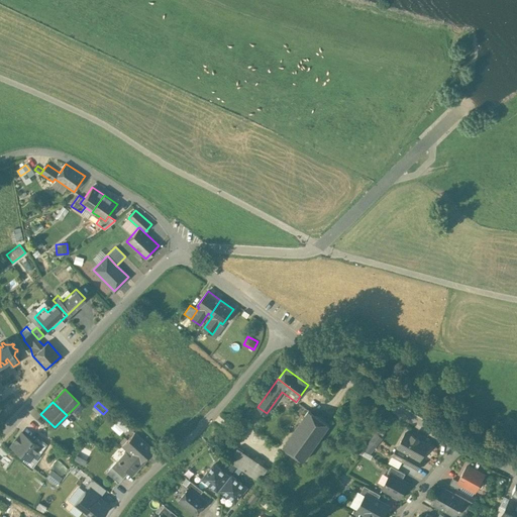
[(309,409),(283,446),(304,460),(329,424),(309,409)]
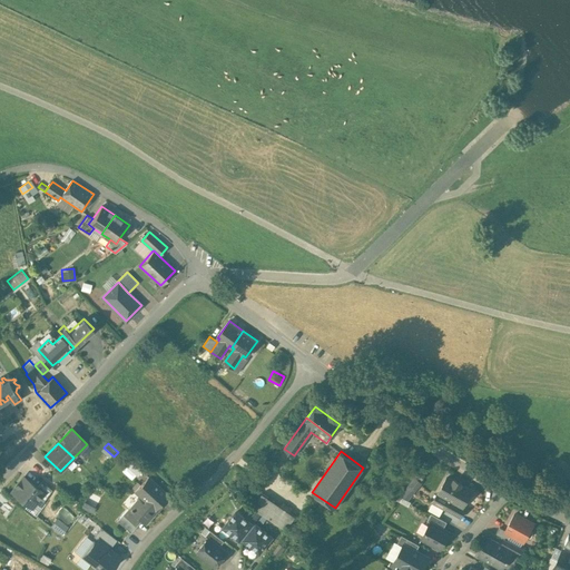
[(408,501),(422,482),(413,474),(397,493),(408,501)]
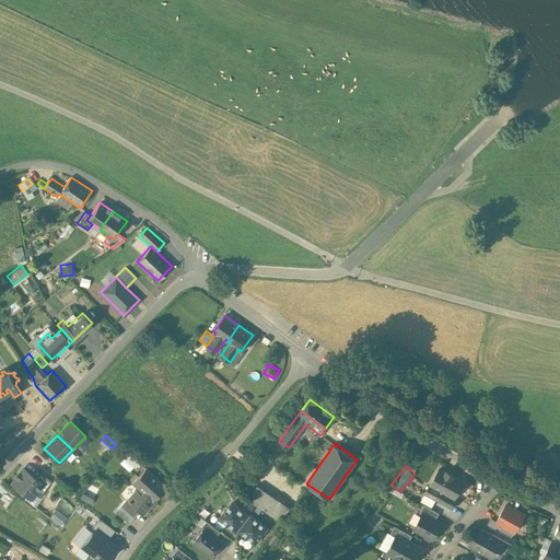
[(140,493),(135,489),(126,499),(127,500),(127,501),(138,511),(141,514),(158,497),(156,494),(164,486),(144,467),(131,482),(141,492),(140,493)]
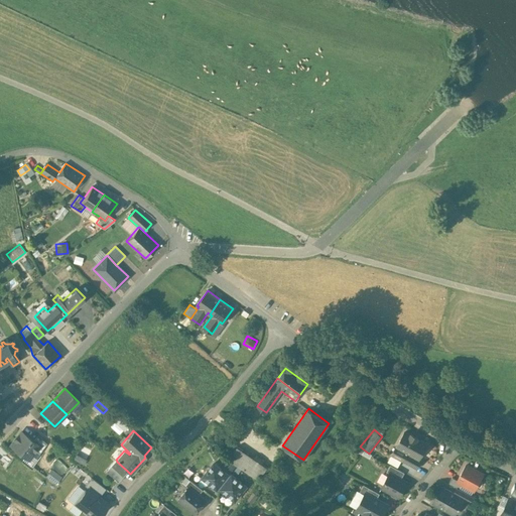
[(33,441),(21,431),(18,435),(14,439),(15,439),(11,445),(28,459),(35,450),(39,445),(33,441)]
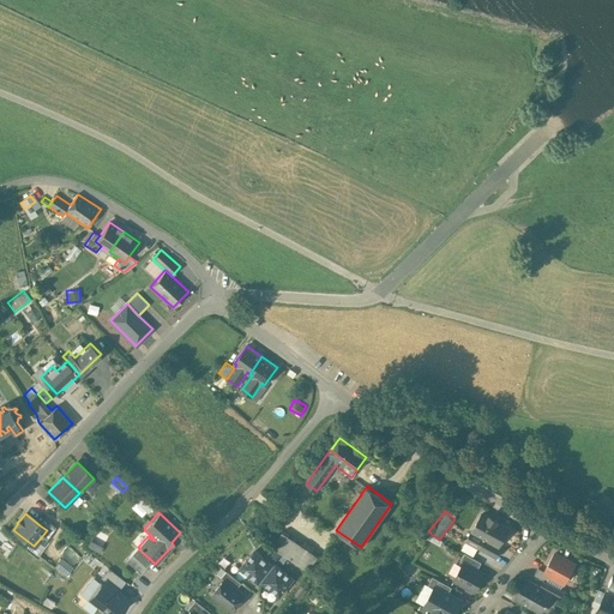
[(488,517),(482,513),(467,541),(479,548),(485,537),(495,543),(497,543),(500,537),(504,536),(509,528),(498,522),(498,521),(489,516),(488,517)]
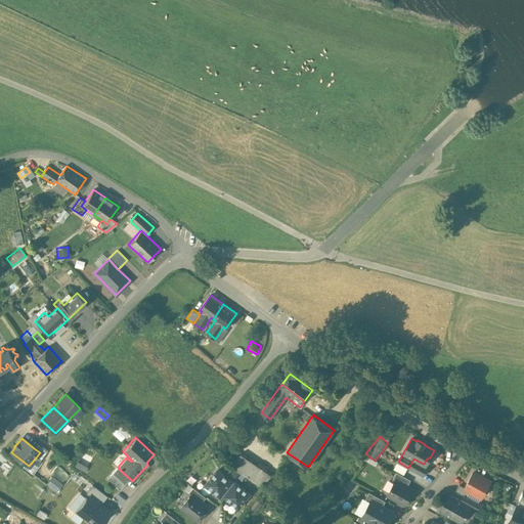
[(48,450),(38,443),(34,448),(40,452),(36,457),(40,461),(48,450)]
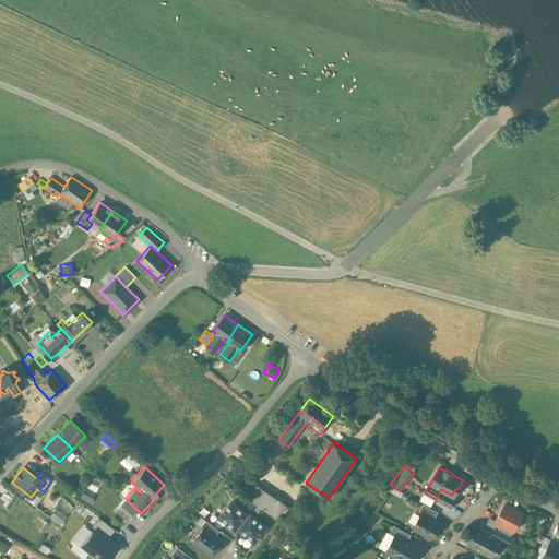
[(289,507),(258,484),(248,497),(280,520),(289,507)]
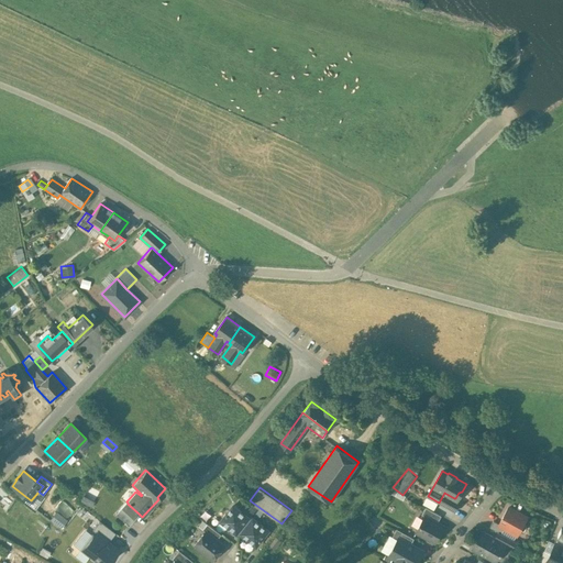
[(454,498),(444,493),(439,503),(454,511),(460,501),(455,498),(454,498)]
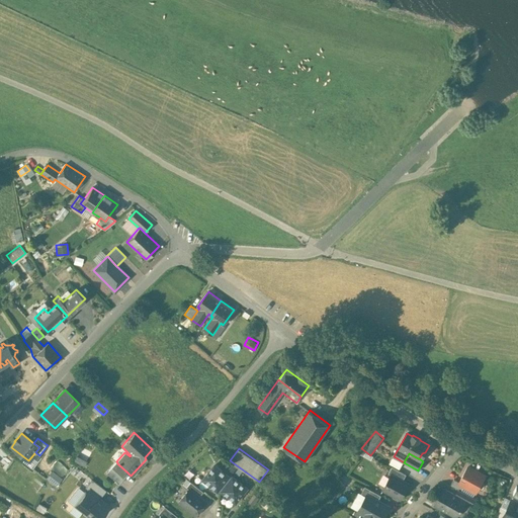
[(117,462),(116,461),(110,467),(122,479),(127,472),(117,463),(117,462)]
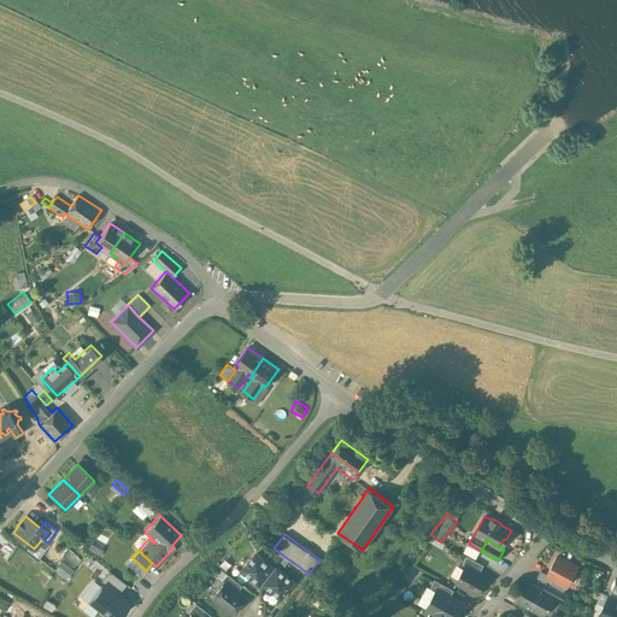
[(256,553),(242,570),(259,583),(262,581),(271,569),(272,566),(256,553)]
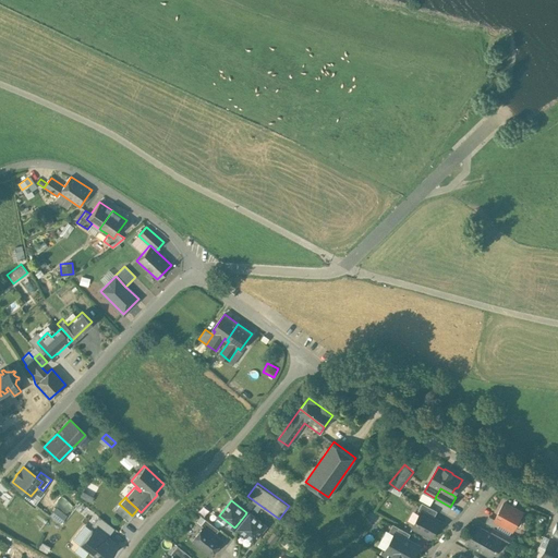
[(437,511),(422,502),(419,509),(421,511),(422,510),(434,518),(437,511)]
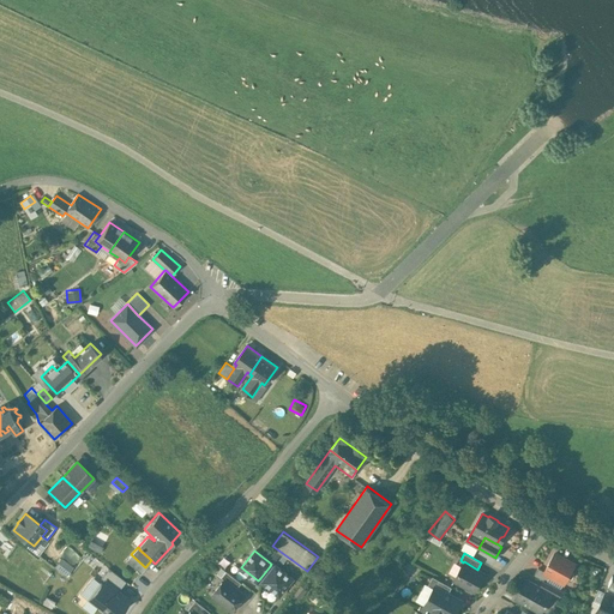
[(545,571),(545,572),(551,576),(564,583),(567,577),(567,578),(571,577),(573,573),(572,570),(571,570),(575,564),(554,553),(545,571)]
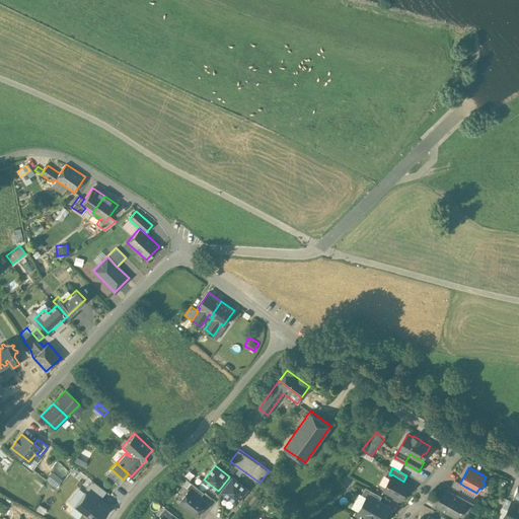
[(123,479),(110,468),(105,474),(119,485),(123,479)]
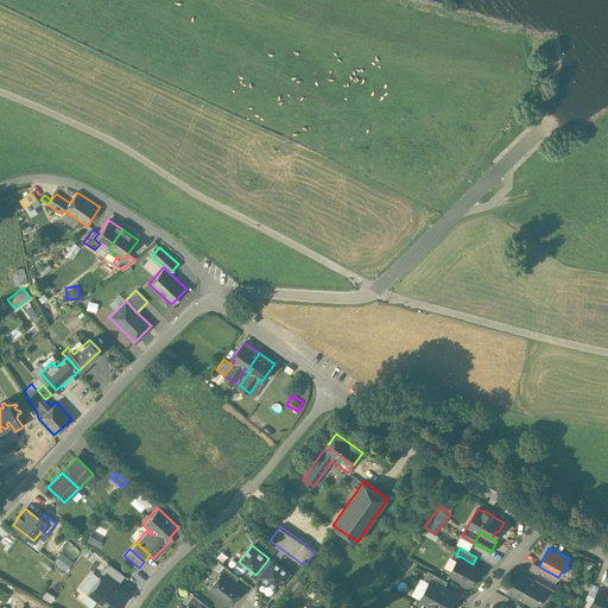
[(61,551),(55,561),(67,569),(73,561),(61,551)]
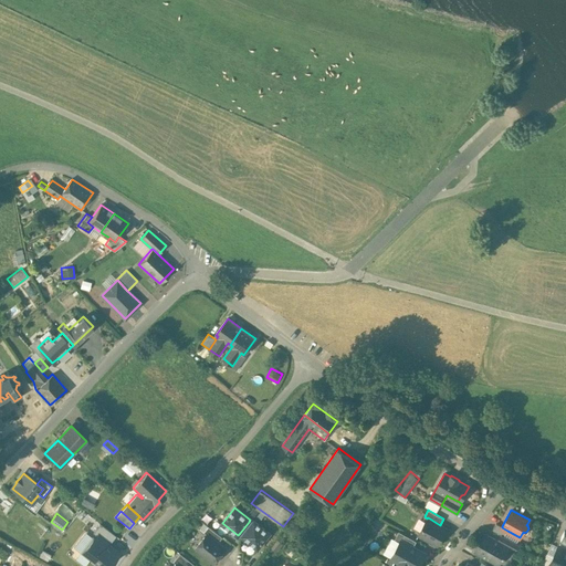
[(440,525),(428,517),(427,519),(419,534),(437,544),(446,528),(440,525)]
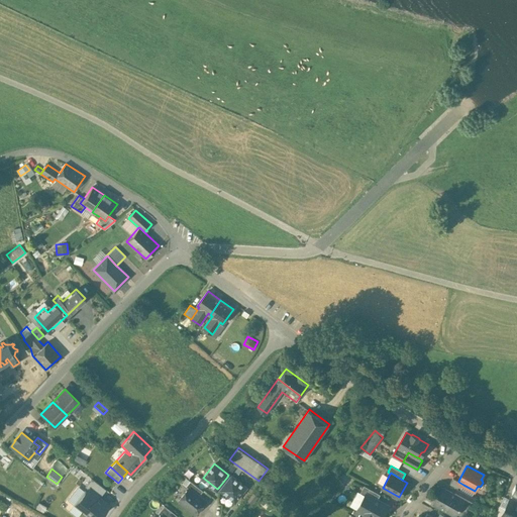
[(232,475),(230,479),(227,477),(219,487),(222,488),(221,490),(235,501),(246,487),(232,475)]
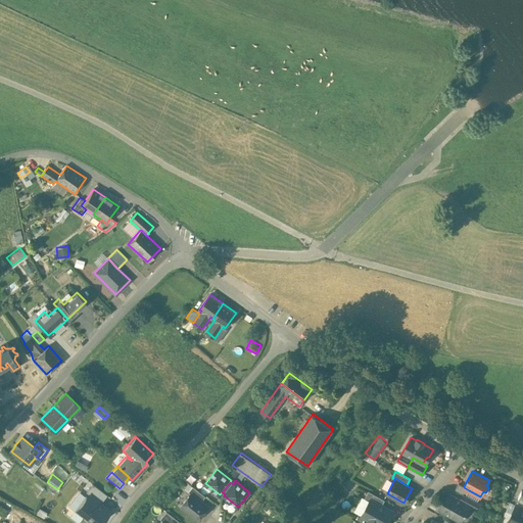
[(464,486),(459,483),(455,489),(463,493),(466,495),(469,490),(464,487),(464,486)]
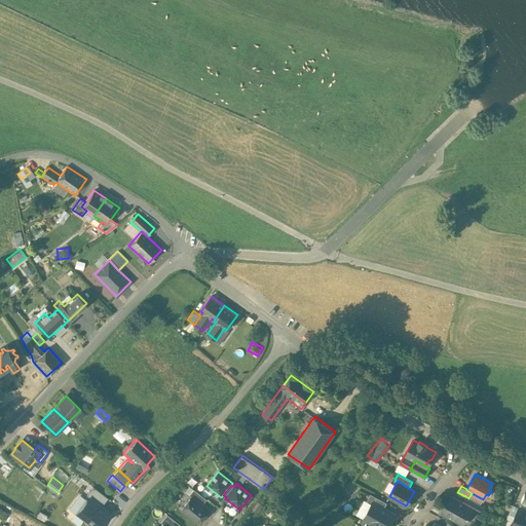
[(108,497),(94,487),(86,495),(89,498),(87,501),(85,499),(76,513),(94,525),(97,525),(101,521),(104,523),(111,514),(101,506),(108,497)]
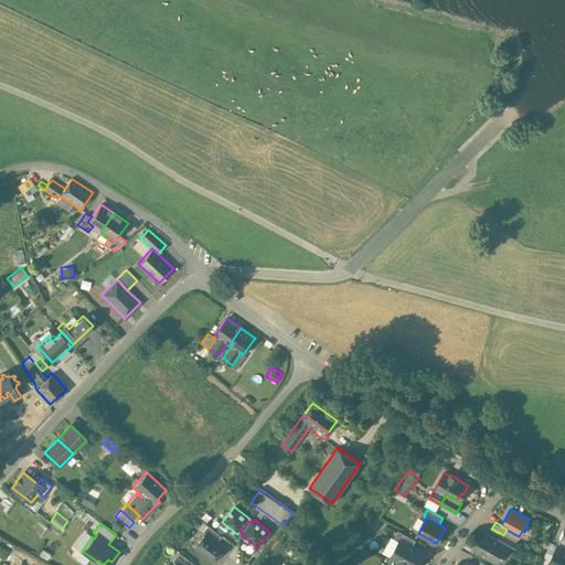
[(222,535),(209,525),(204,531),(206,533),(206,532),(219,541),(222,535)]
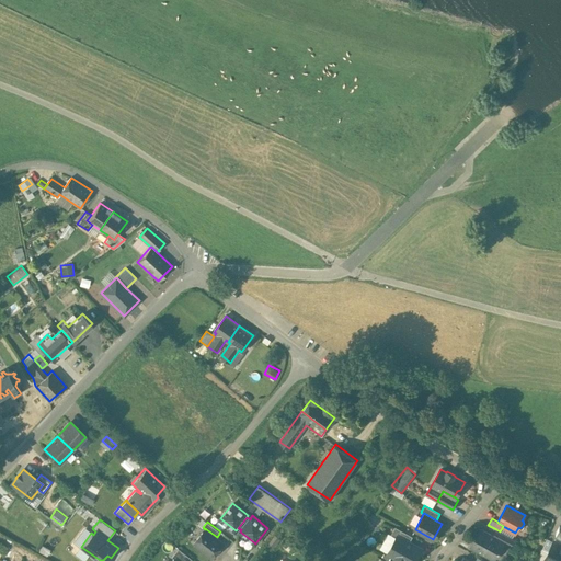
[(400,529),(396,526),(391,534),(397,537),(398,535),(410,541),(413,536),(400,529)]
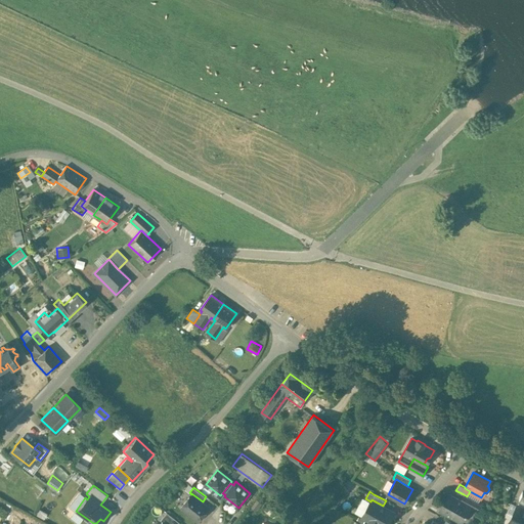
[(203,501),(191,493),(191,494),(181,507),(199,520),(209,507),(203,501)]
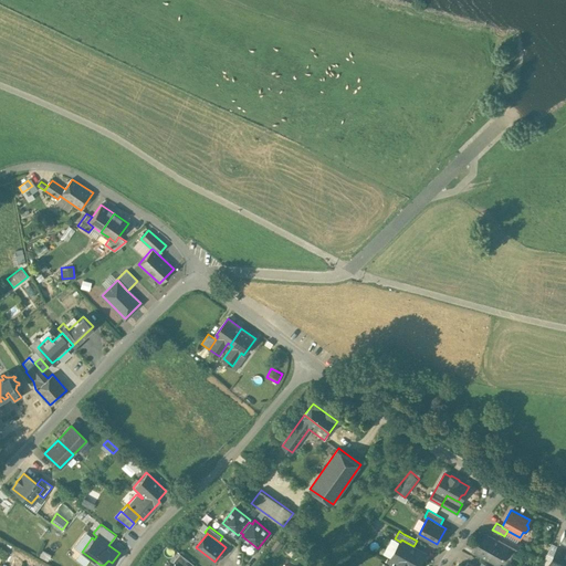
[(498,541),(484,533),(475,551),(499,564),(503,555),(504,556),(504,554),(507,546),(509,546),(498,541)]
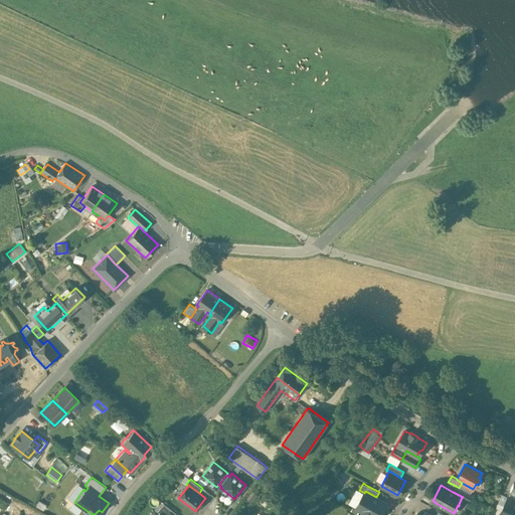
[(459,488),(456,486),(453,492),(463,497),(462,497),(469,501),(472,495),(459,488)]
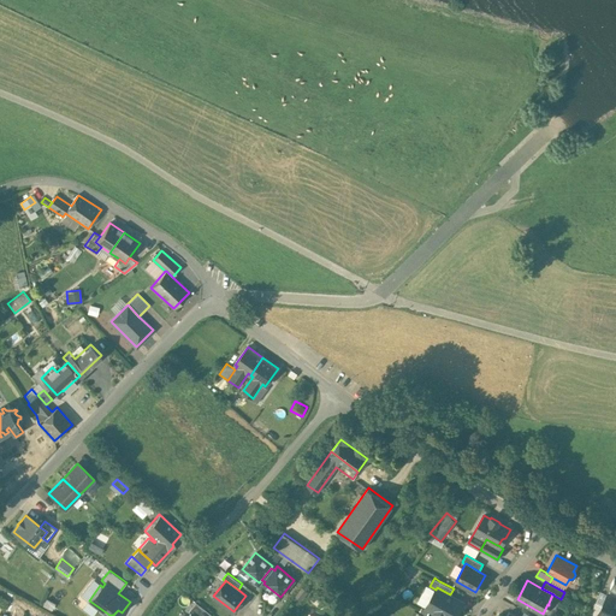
[(450,594),(437,587),(436,590),(426,606),(443,615),(455,615),(463,602),(450,594)]
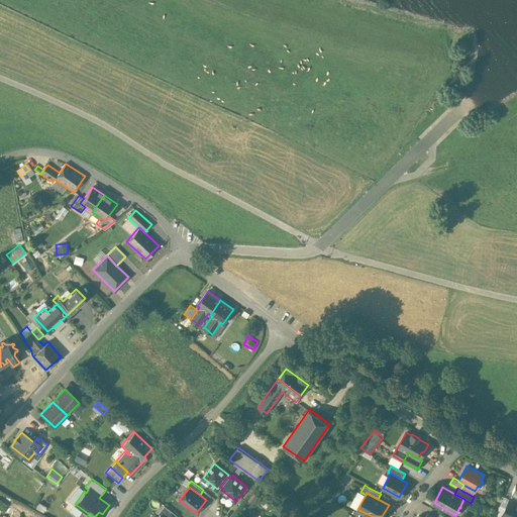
[(516,516),(516,501),(510,498),(506,508),(502,516),(505,516),(516,516)]
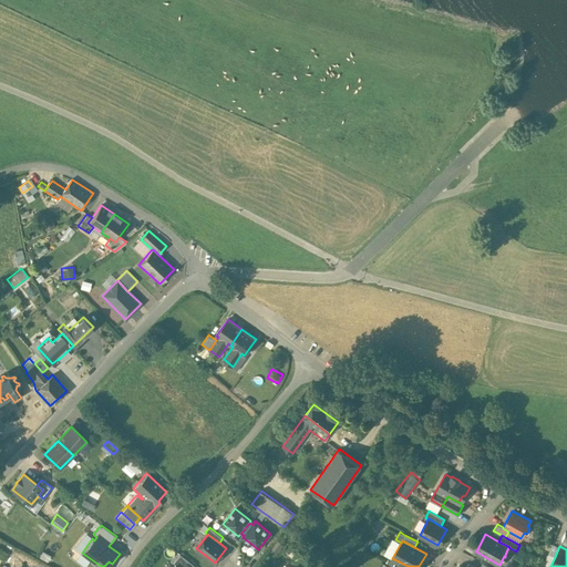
[(192,566),(195,565),(181,554),(178,556),(176,555),(173,558),(175,560),(174,563),(176,564),(177,564),(181,566),(192,566)]
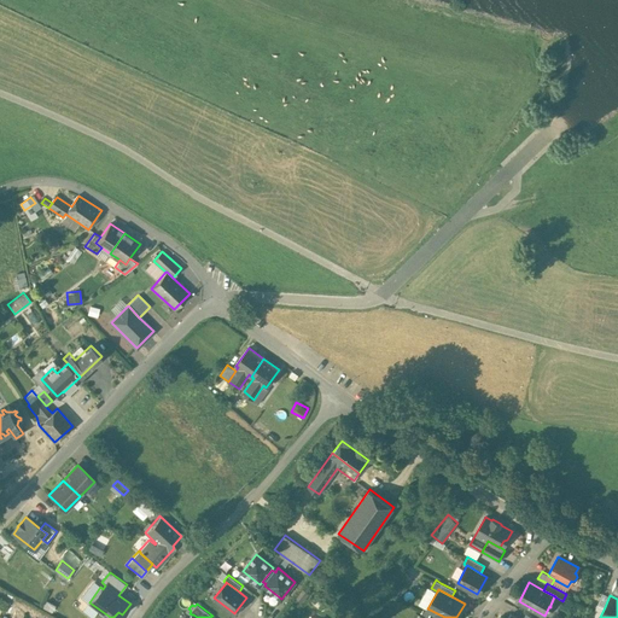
[(598,604),(592,617),(590,617),(599,617),(600,617),(605,607),(598,604)]
